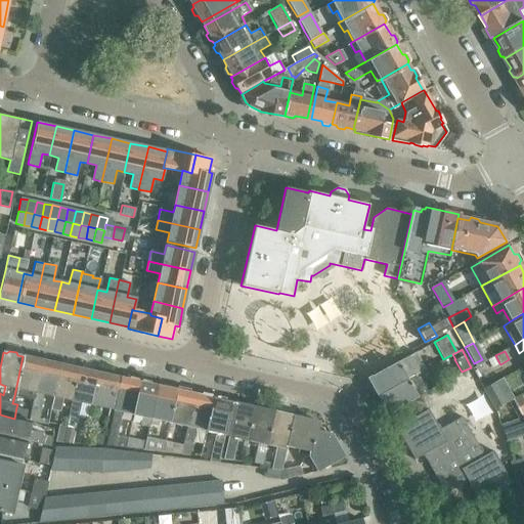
[(415,352),(408,355),(368,379),(372,385),(369,388),(374,394),(377,394),(379,398),(420,376),(419,374),(425,369),(415,352)]
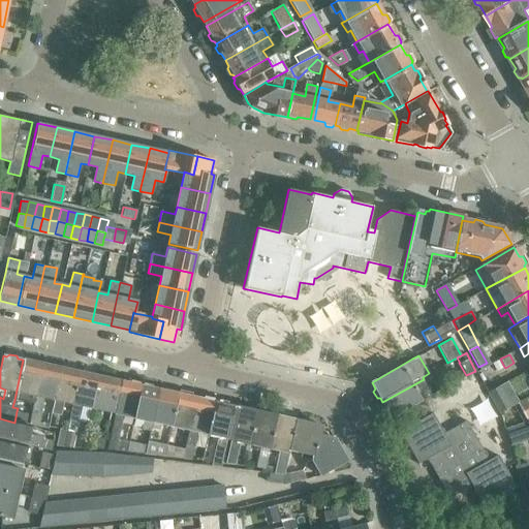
[(33,404),(41,364),(35,362),(34,360),(28,359),(26,360),(23,360),(14,400),(33,404)]
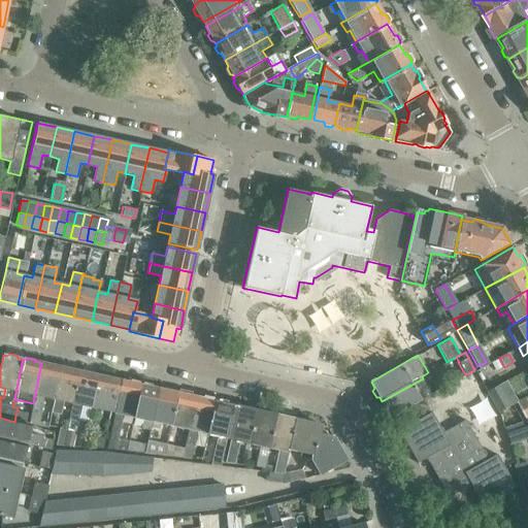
[(495,370),(503,366),(499,358),(491,363),(495,370)]
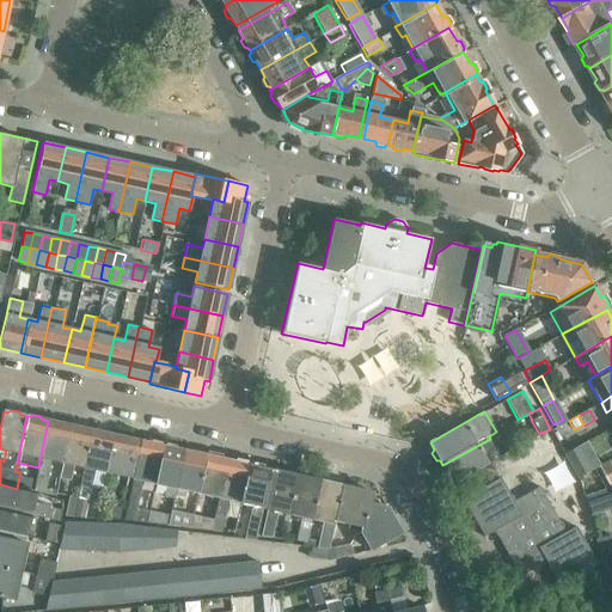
[(50,460),(63,464),(72,426),(68,424),(69,422),(56,418),(56,422),(48,421),(38,467),(34,488),(44,490),(50,460)]
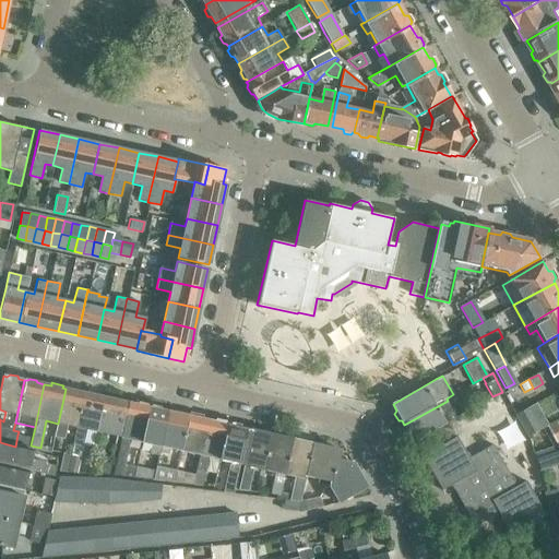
[(55,437),(66,440),(69,426),(79,428),(86,394),(81,393),(80,390),(73,389),(71,390),(66,389),(58,424),(55,437)]
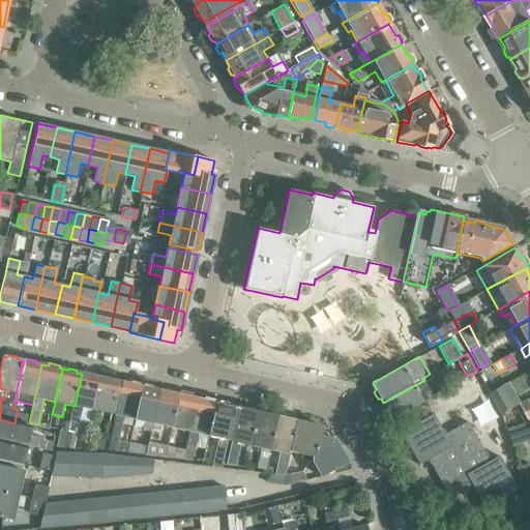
[(91,410),(98,377),(96,377),(95,374),(89,373),(87,375),(82,374),(75,406),(71,421),(79,423),(83,408),(91,410)]
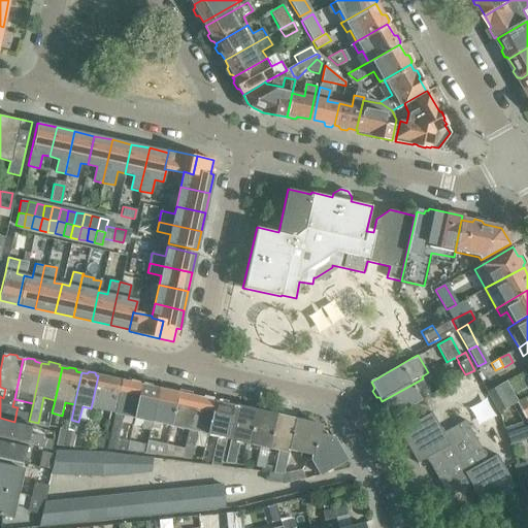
[(98,375),(91,408),(110,413),(118,381),(110,378),(109,375),(102,374),(100,376),(98,375)]
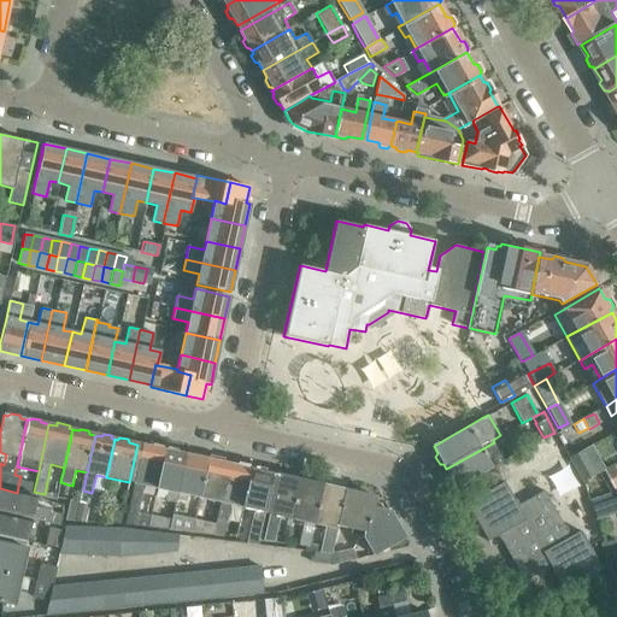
[(457,486),(504,460),(494,442),(446,469),(448,472),(447,477),(451,483),(456,485),(457,486)]
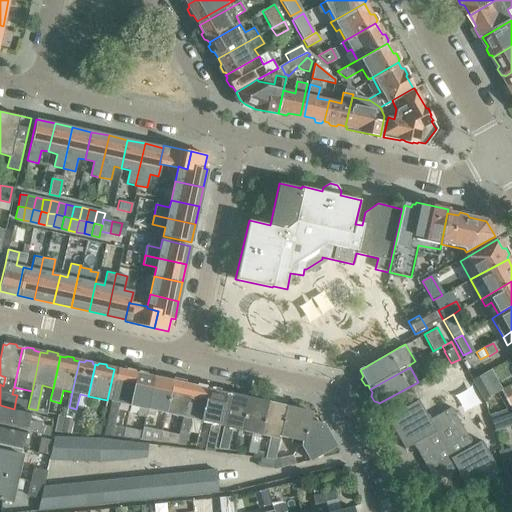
[(129,405),(137,373),(134,373),(134,370),(125,368),(125,371),(118,369),(111,401),(106,423),(103,435),(122,438),(124,427),(115,425),(120,403),(129,405)]
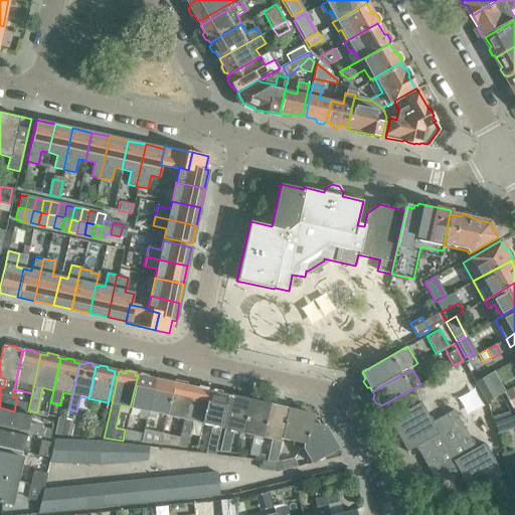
[(486,401),(504,391),(493,370),(474,381),(486,401)]
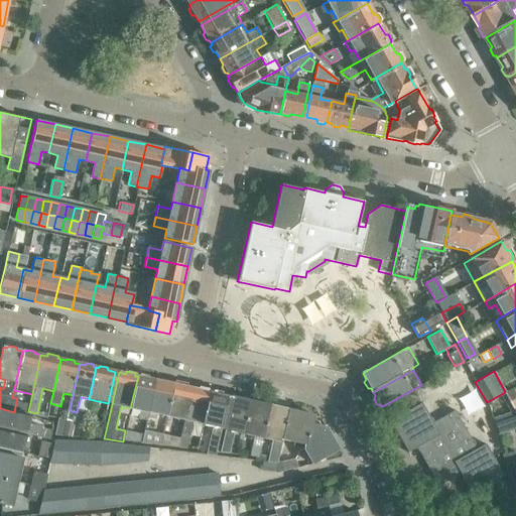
[(146,420),(147,417),(155,380),(147,378),(148,376),(139,374),(138,377),(138,376),(130,408),(139,410),(138,419),(146,420)]
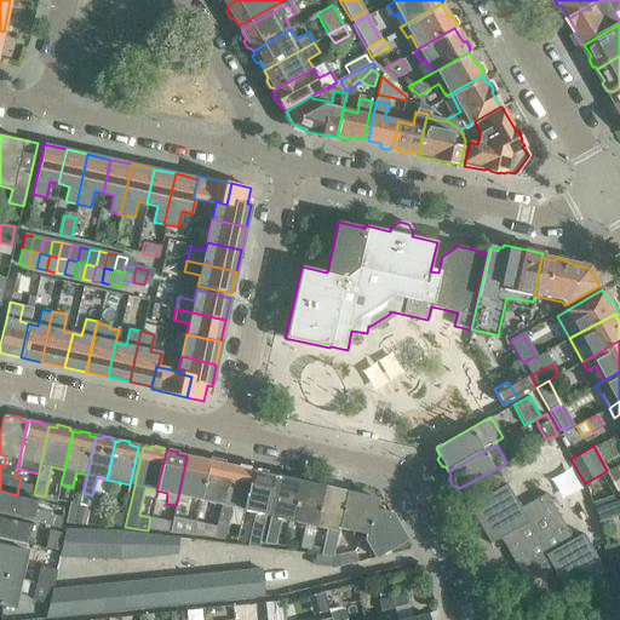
[(200,500),(208,461),(206,461),(206,458),(194,455),(193,458),(187,457),(177,501),(188,504),(189,498),(200,500)]
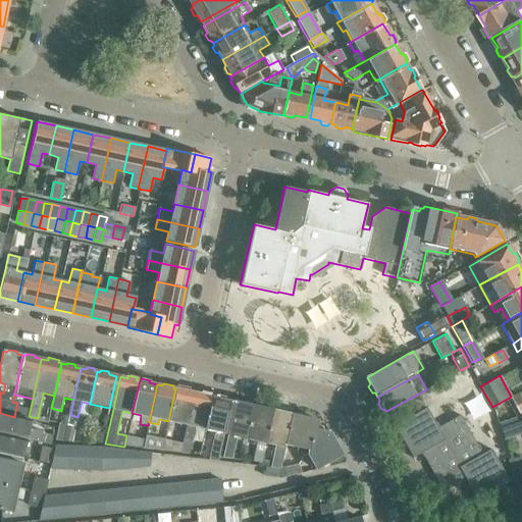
[(175,388),(168,421),(187,425),(194,393),(188,392),(189,389),(177,386),(176,388),(175,388)]
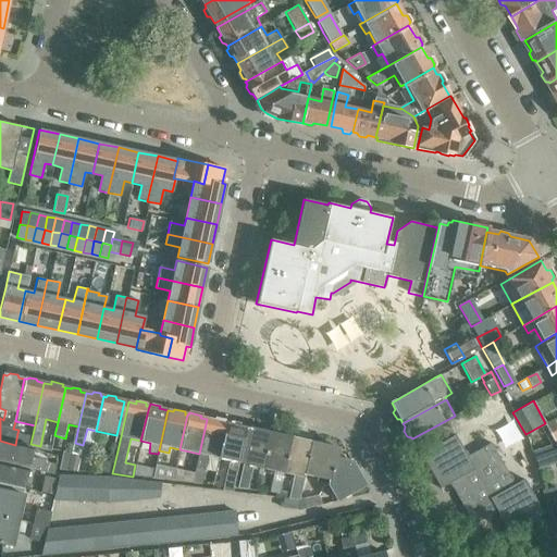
[(218,458),(226,424),(226,423),(223,423),(224,420),(214,418),(213,421),(207,419),(199,454),(195,473),(193,483),(202,484),(208,456),(218,458)]
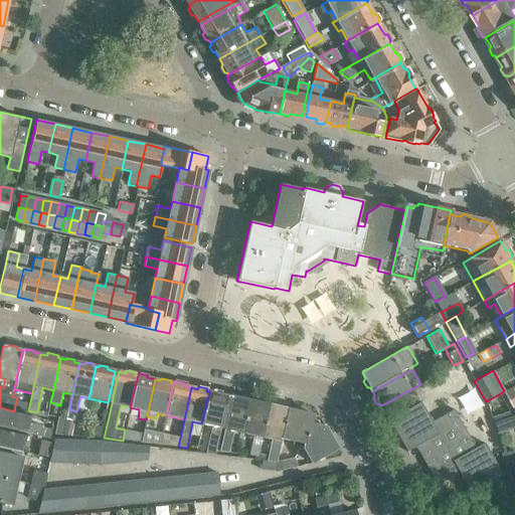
[(214,455),(220,428),(227,396),(220,395),(221,392),(212,389),(211,393),(209,392),(201,423),(212,426),(206,454),(214,455)]
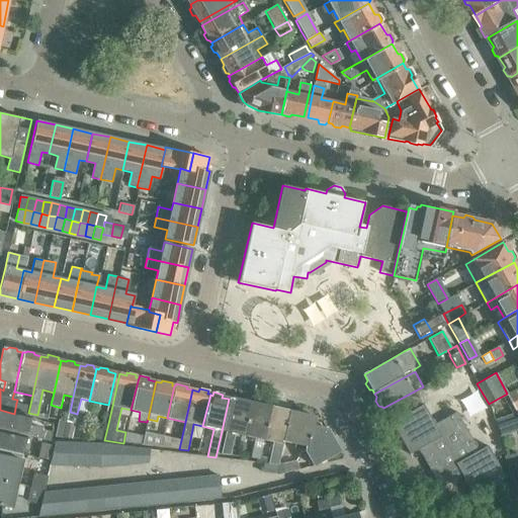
[(516,412),(517,410),(517,397),(515,392),(507,396),(516,412)]
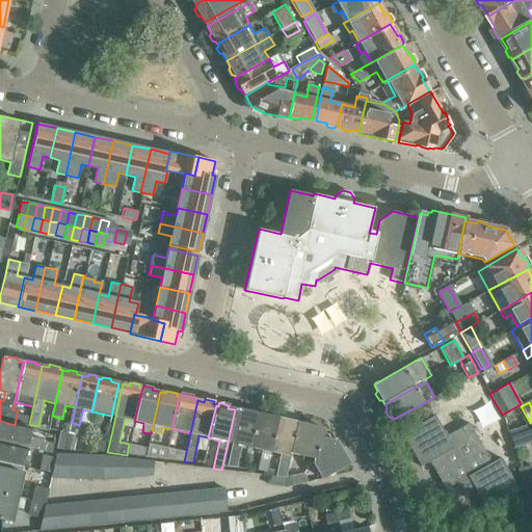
[(251,448),(259,414),(256,414),(256,410),(248,408),(246,411),(239,410),(235,409),(228,443),(232,443),(230,453),(227,467),(236,469),(241,445),(251,448)]
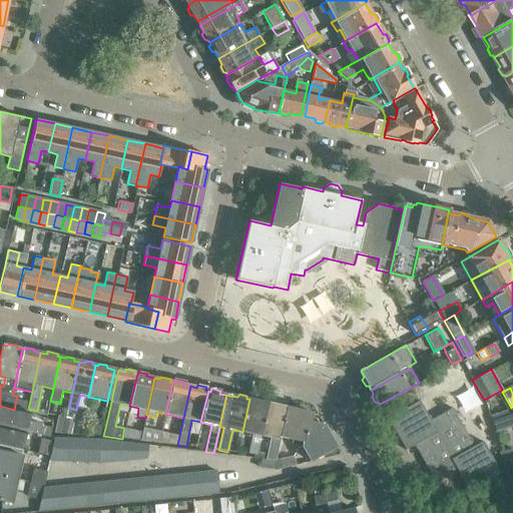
[(261,436),(269,404),(262,402),(260,399),(253,398),(251,400),(249,399),(242,432),(261,436)]
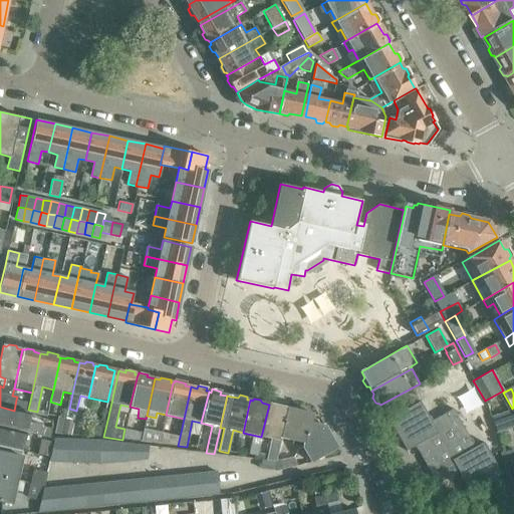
[(14,411),(24,413),(26,402),(16,400),(14,411)]
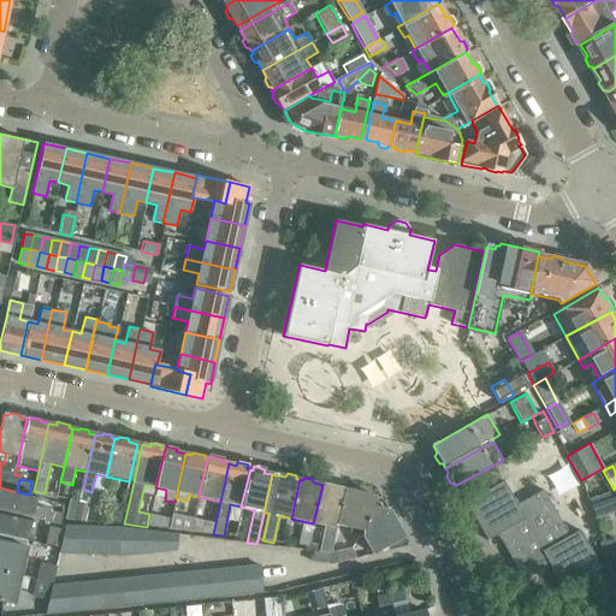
[(503,481),(466,502),(487,540),(497,534),(523,580),(550,566),(563,590),(600,568),(580,529),(569,535),(543,490),(516,504),(503,481)]
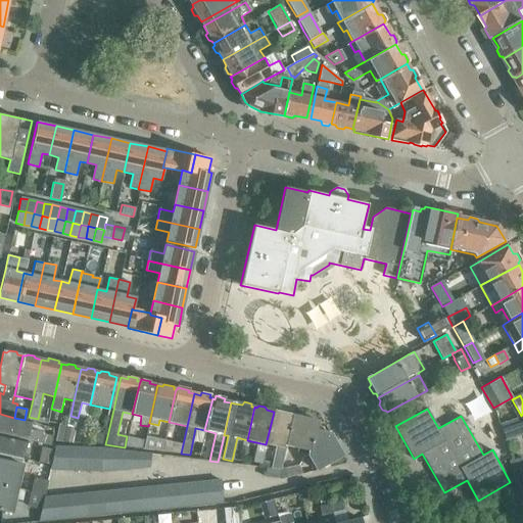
[(286,445),(292,416),(286,414),(286,412),(276,410),(276,412),(274,412),(266,444),(275,446),(272,463),(263,461),(260,468),(266,469),(280,470),(281,468),(285,448),(286,445)]
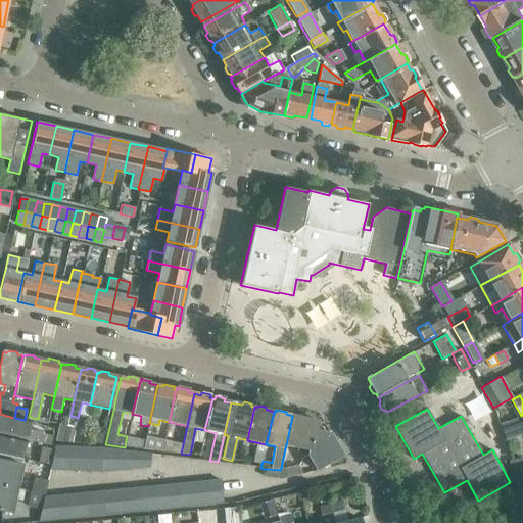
[(0,433),(27,439),(40,442),(40,443),(50,445),(52,435),(42,434),(43,432),(29,430),(31,421),(25,420),(14,418),(0,414),(0,433)]
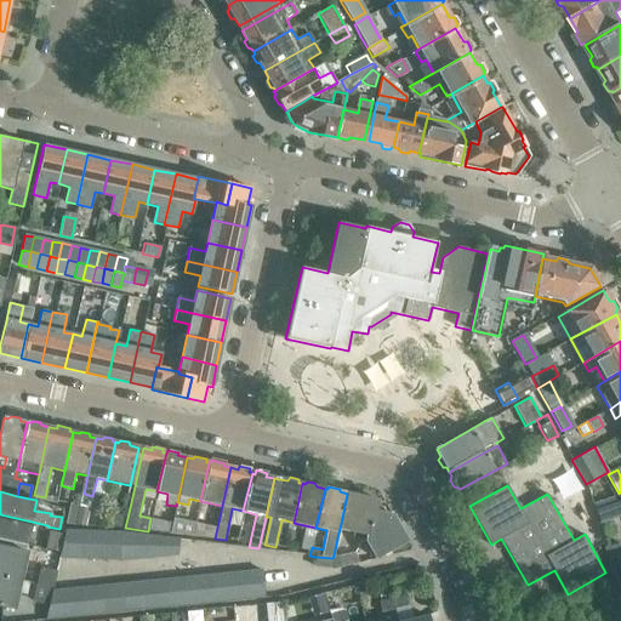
[(376,522),(389,513),(375,511),(377,500),(362,496),(363,494),(351,491),(351,494),(347,494),(340,529),(366,535),(370,520),(376,522)]
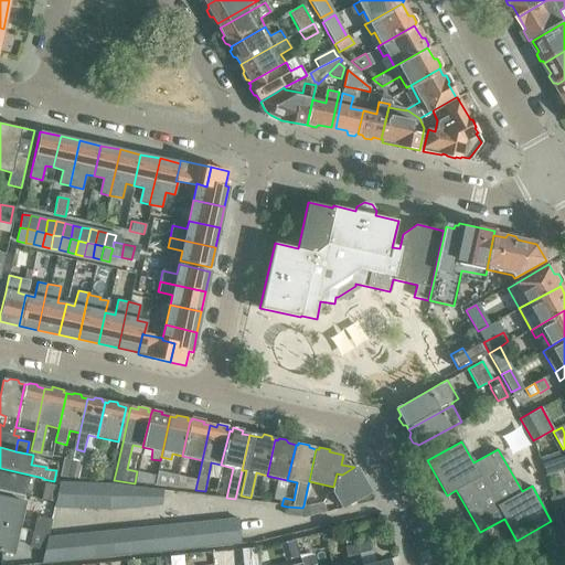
[(62,477),(63,477),(70,477),(71,473),(73,464),(73,460),(66,459),(62,477)]
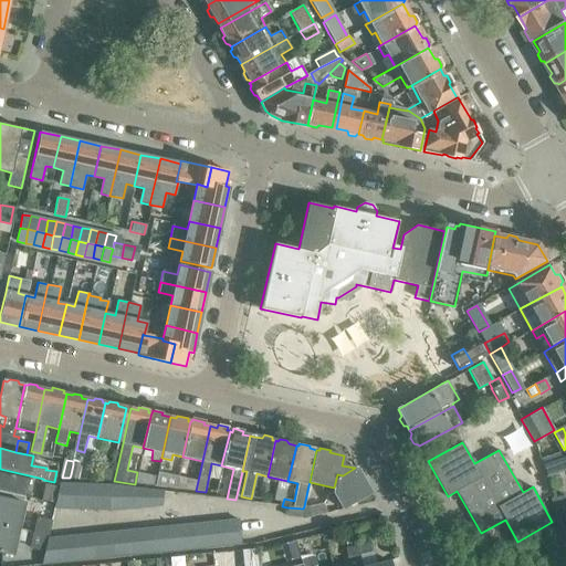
[(70,478),(70,479),(77,480),(82,463),(73,461),(73,464),(71,474),(70,478)]
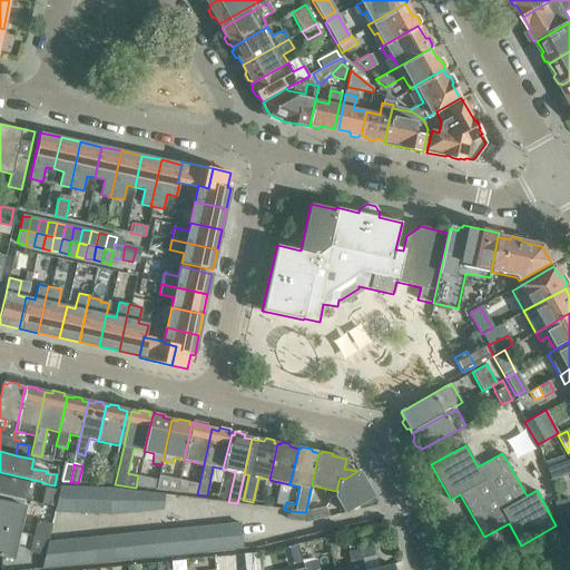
[(110,483),(114,469),(104,467),(100,482),(110,483)]
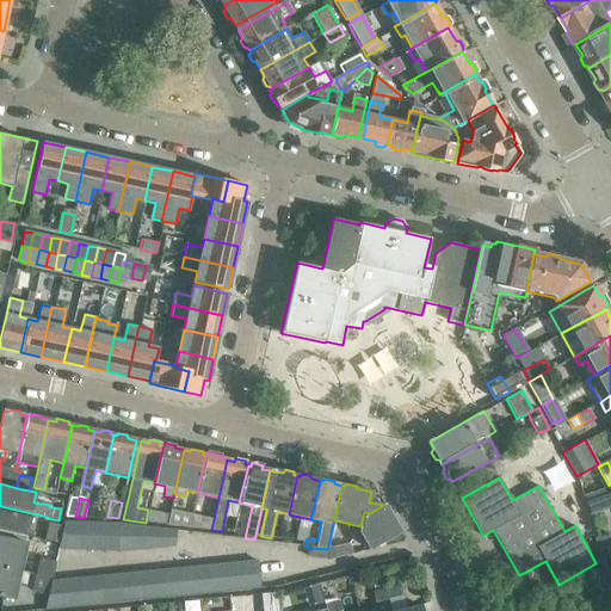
[(400,532),(384,505),(383,505),(370,513),(364,512),(360,526),(359,532),(370,549),(386,541),(387,543),(396,537),(395,535),(400,532)]
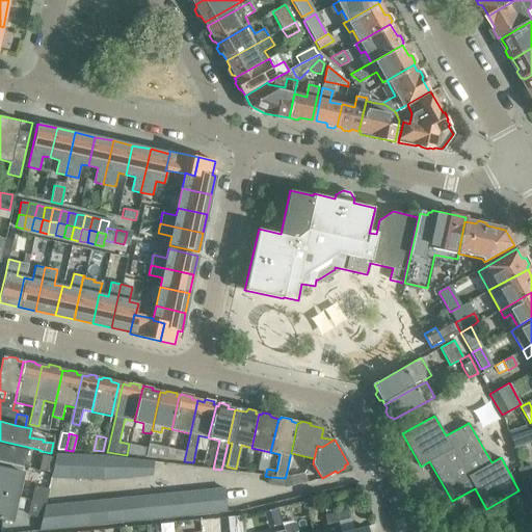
[(27,447),(0,441),(0,461),(23,467),(27,447)]
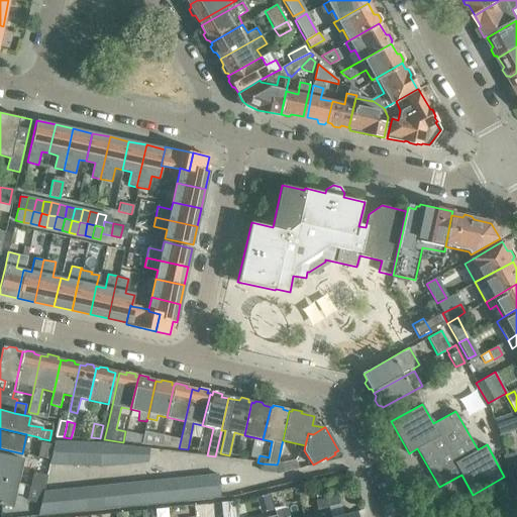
[(123,442),(133,443),(142,444),(143,435),(125,431),(123,442)]
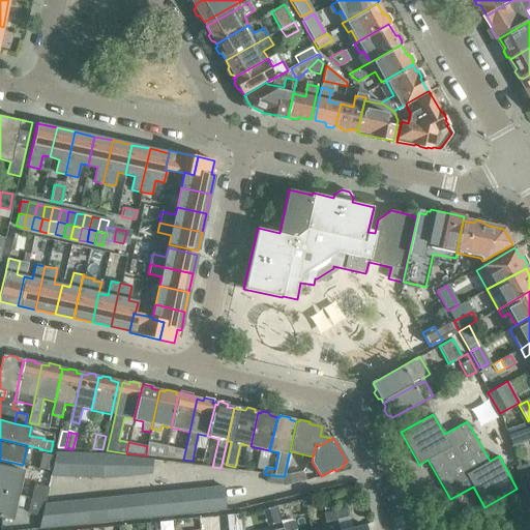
[(148,442),(147,446),(146,455),(164,458),(167,446),(148,442)]
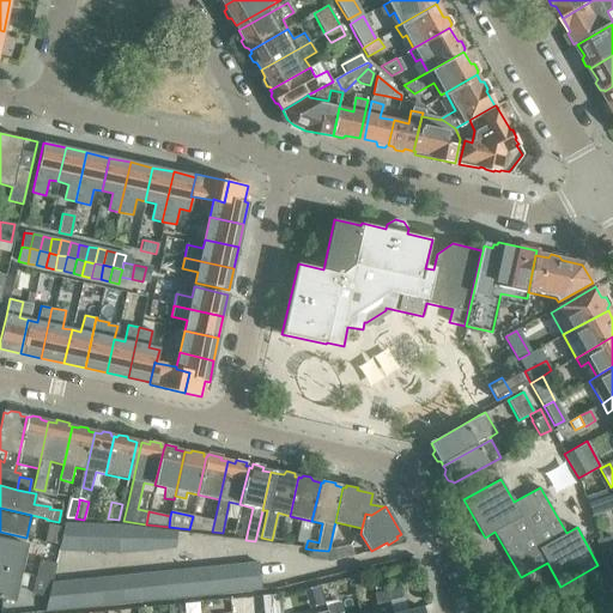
[(189,529),(201,532),(212,532),(214,521),(193,516),(189,529)]
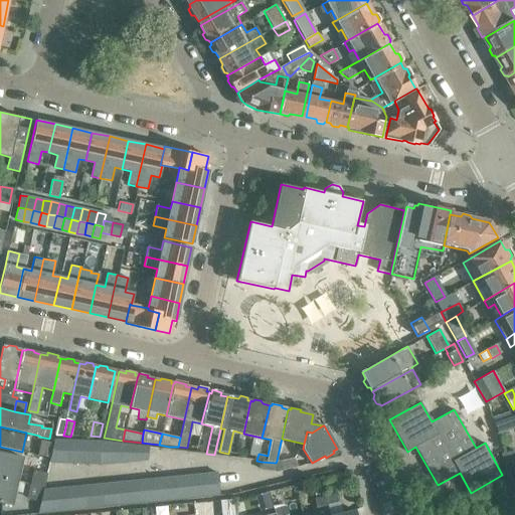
[(36,455),(50,459),(54,444),(40,440),(36,455)]
